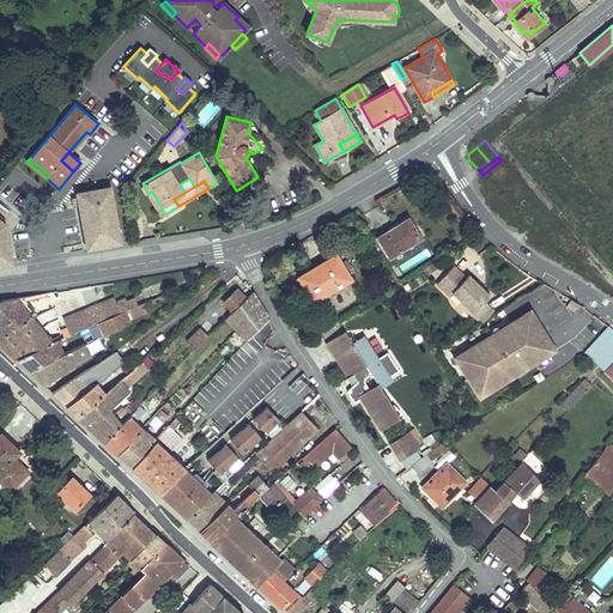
[(525,190),(517,181),(513,184),(521,194),(525,190)]
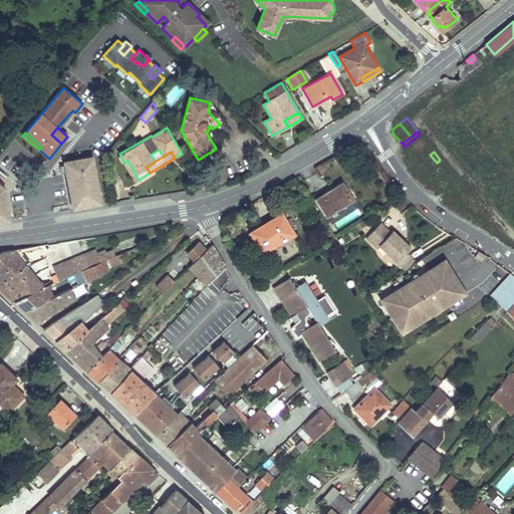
[(73,209),(101,204),(93,157),(65,162),(65,165),(67,173),(73,209)]
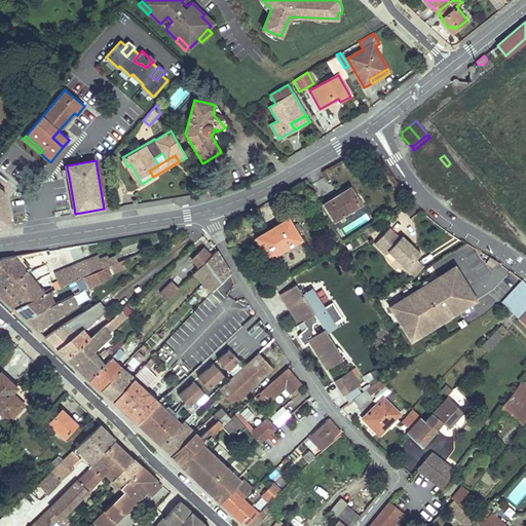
[(5,191),(0,187),(0,226),(11,225),(5,191)]
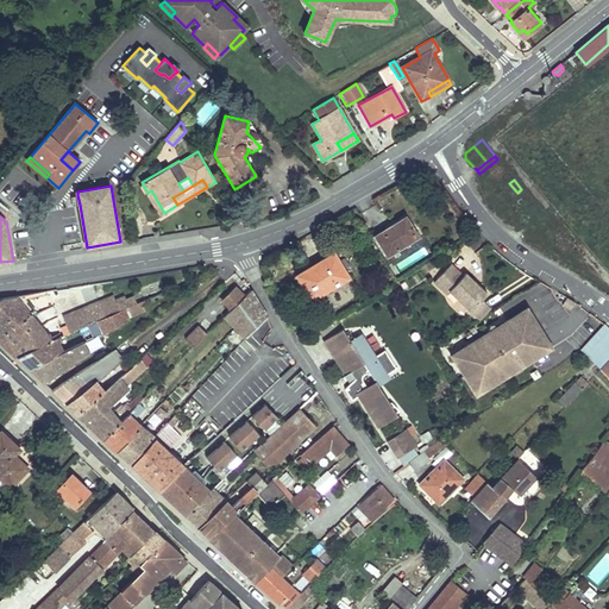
[(406,217),(375,236),(387,257),(419,237),(406,217)]
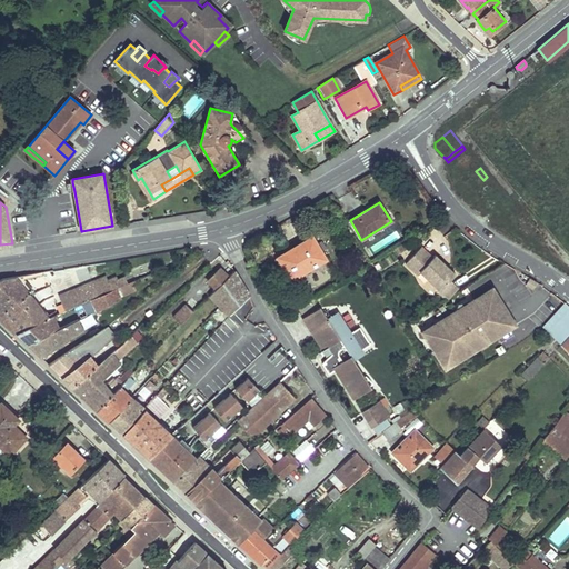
[(326,259),(312,236),(277,257),(291,280),(326,259)]
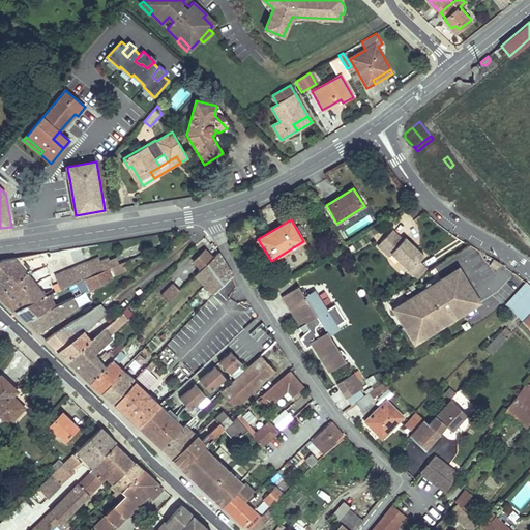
[(391,253),(411,270),(417,263),(424,256),(417,249),(415,251),(411,246),(413,244),(406,238),(404,240),(392,230),(380,243),(386,248),(384,251),(389,256),(391,253)]
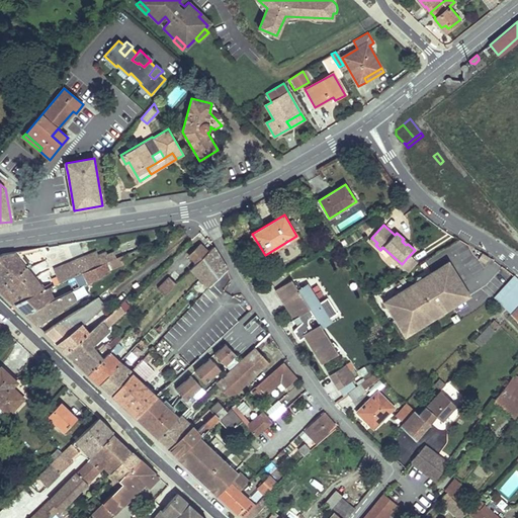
[(186,232),(183,229),(176,235),(178,238),(186,232)]
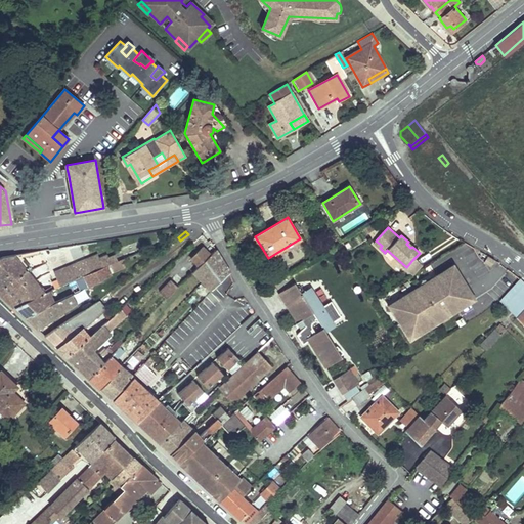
[(199,267),(213,252),(208,248),(210,247),(206,243),(190,259),(199,267)]
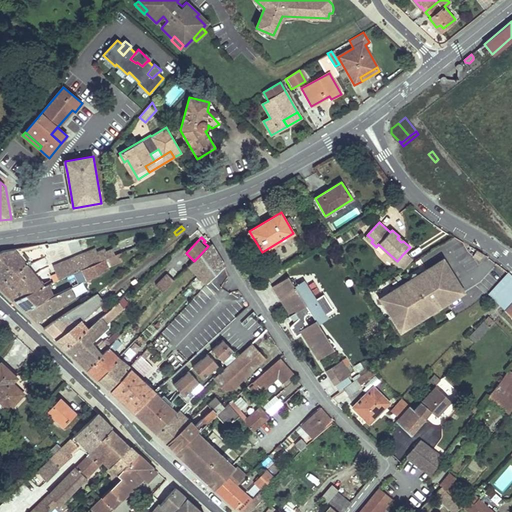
[(210,244),(208,246),(194,261),(189,266),(198,275),(217,255),(210,244)]
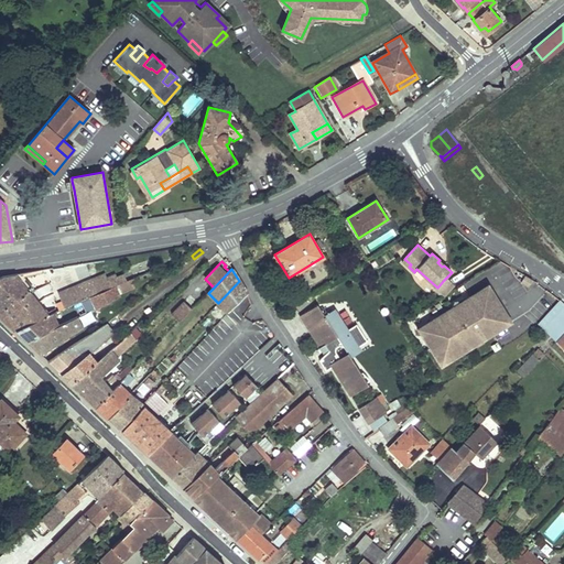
[(0,312),(10,301),(13,304),(18,299),(20,301),(29,291),(34,290),(30,284),(25,288),(15,274),(0,277),(0,312)]
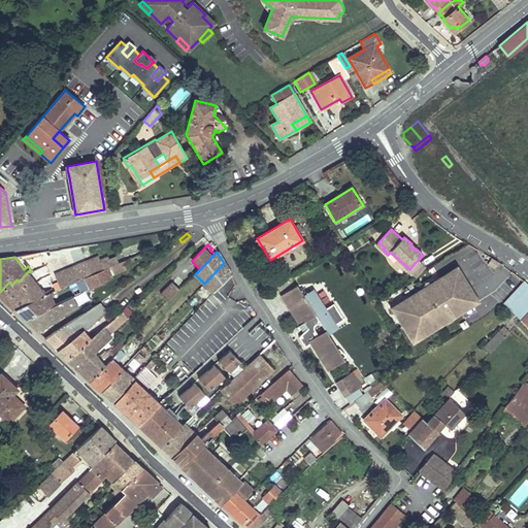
[(126,260),(103,269),(97,257),(55,274),(58,282),(52,285),(55,290),(72,283),(74,287),(85,282),(89,288),(112,276),(111,274),(125,268),(124,265),(128,264),(126,260)]
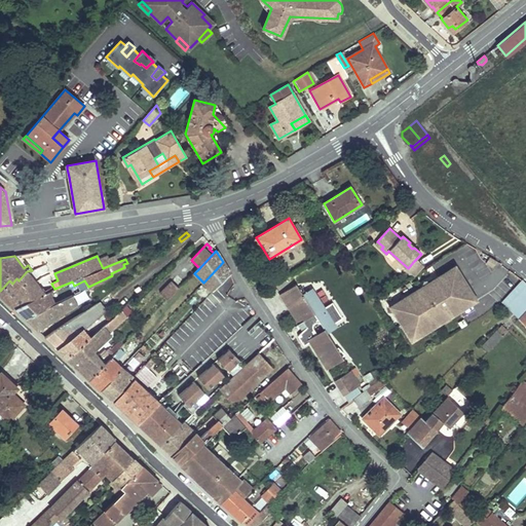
[(490,257),(486,263),(493,267),(497,261),(490,257)]
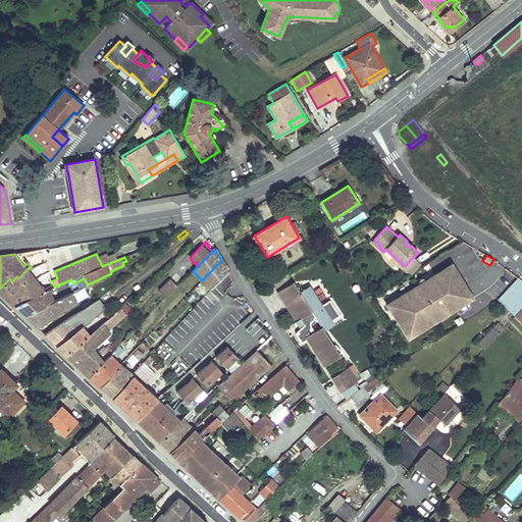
[(419,267),(411,259),(405,266),(412,274),(419,267)]
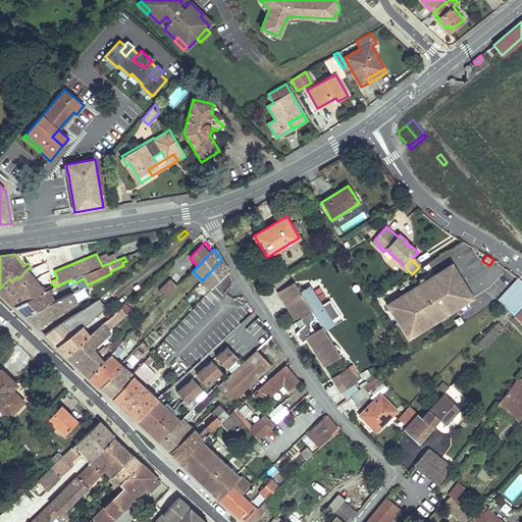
[(228,271),(221,260),(202,280),(211,290),(228,271)]
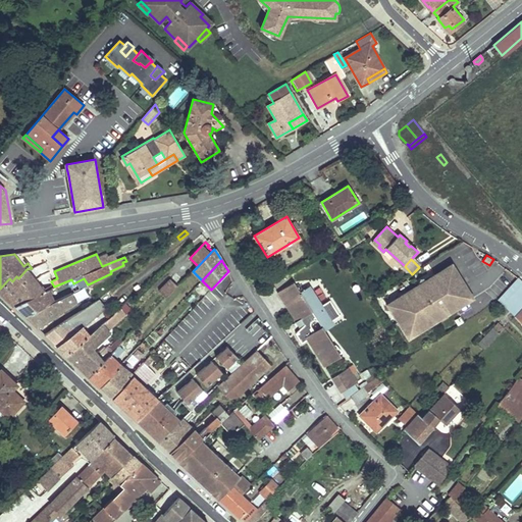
[(452,264),(435,274),(446,290),(450,288),(453,292),(449,295),(456,306),(457,309),(474,299),(452,264)]
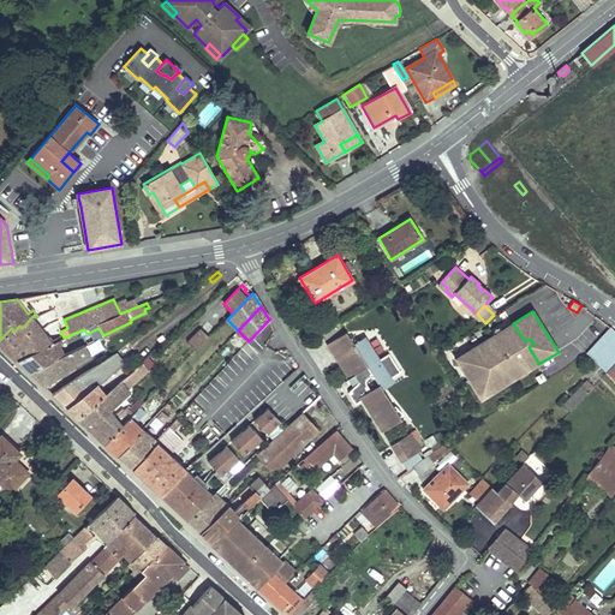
[(0,345),(17,360),(52,342),(33,320),(37,316),(31,317),(22,328),(19,326),(15,332),(11,328),(0,340),(0,345)]
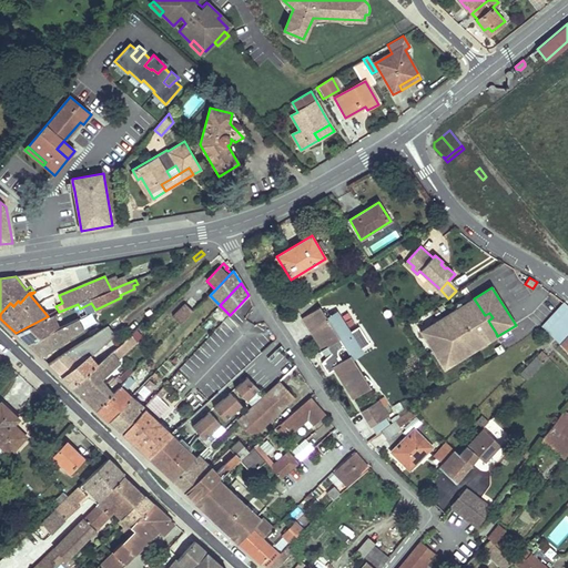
[(468,306),(459,312),(457,308),(430,325),(433,328),(427,332),(430,335),(425,338),(439,362),(445,358),(447,363),(453,359),(454,363),(479,347),(477,345),(496,333),(488,321),(493,317),(489,313),(485,315),(474,298),(466,303),(468,306)]
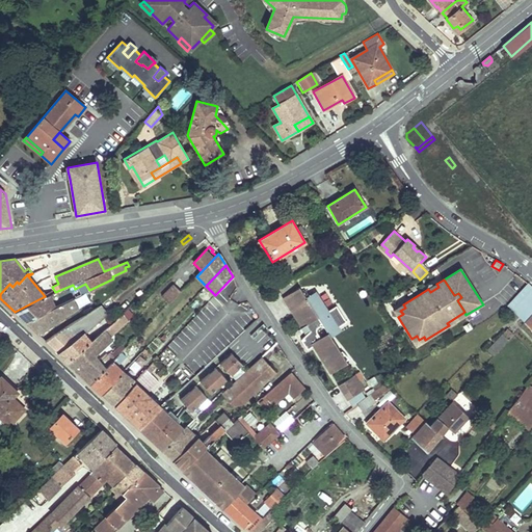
[(89,290),(85,284),(75,289),(78,296),(89,290)]
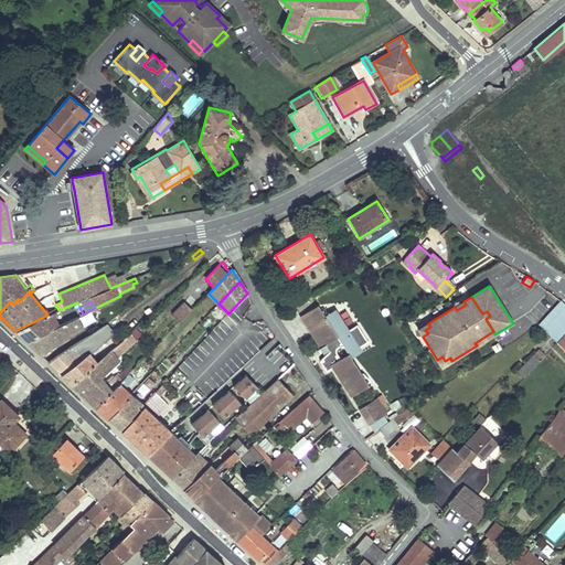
[(180,322),(192,310),(184,302),(172,315),(180,322)]
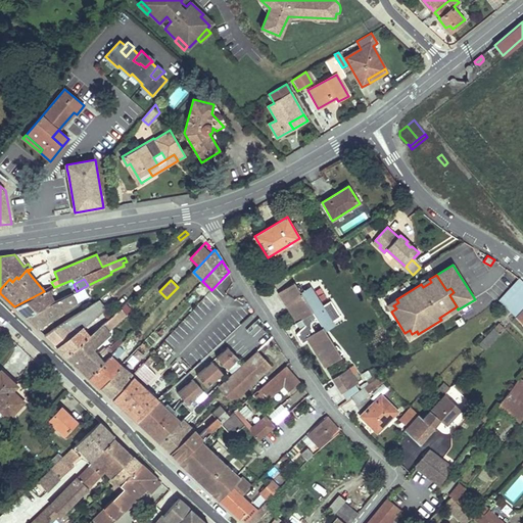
[(522,324),(522,284),(518,280),(500,301),(504,304),(504,305),(515,317),(522,324)]
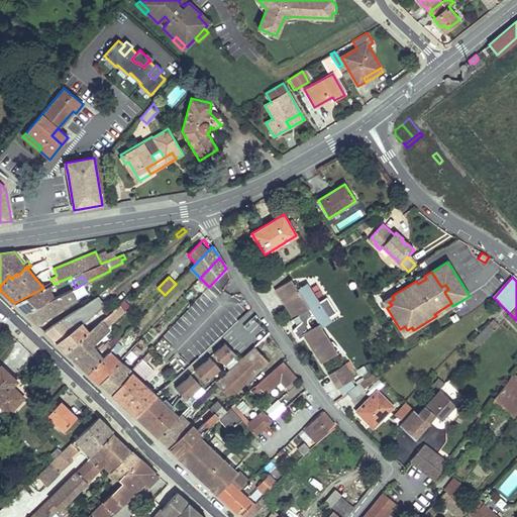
[(328,355),(336,350),(338,348),(332,341),(331,342),(321,327),(319,323),(329,317),(336,312),(326,297),(318,302),(307,283),(297,289),(291,280),(275,290),(289,312),(293,309),(301,321),(297,324),(292,329),(299,340),(305,336),(321,363),(329,357),(328,355)]
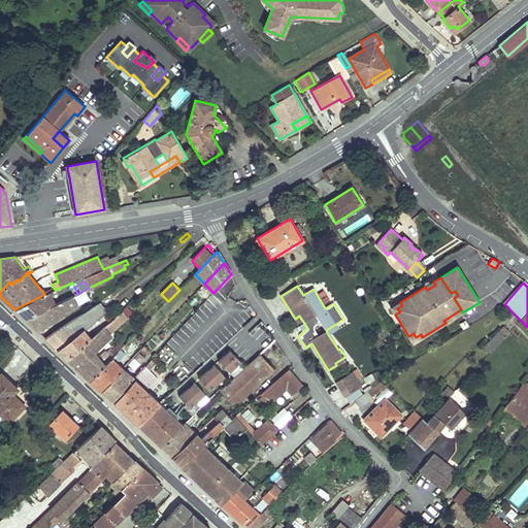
[(25,320),(53,306),(46,293),(44,294),(14,309),(25,320)]
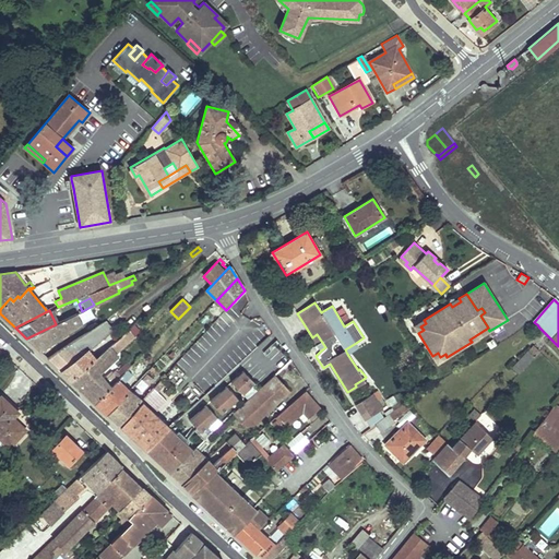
[(123,323),(129,329),(133,324),(142,318),(137,311),(123,323)]
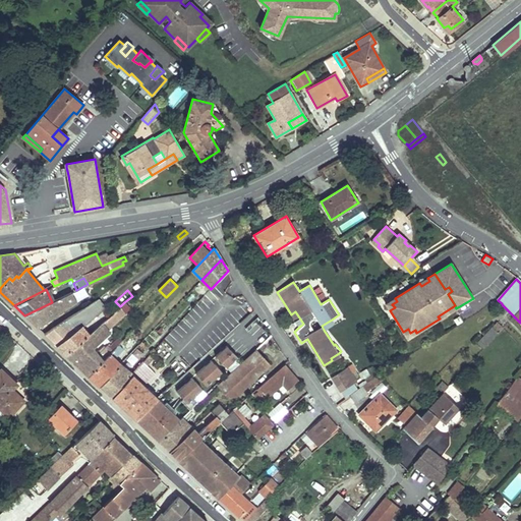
[(52,302),(24,315),(37,327),(76,301),(71,292),(52,302)]
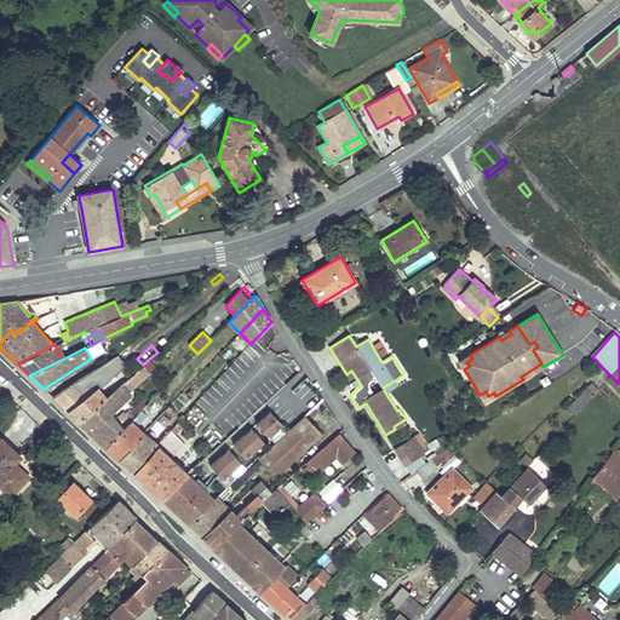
[(78,422),(105,397),(99,389),(125,367),(115,355),(52,397),(78,422)]
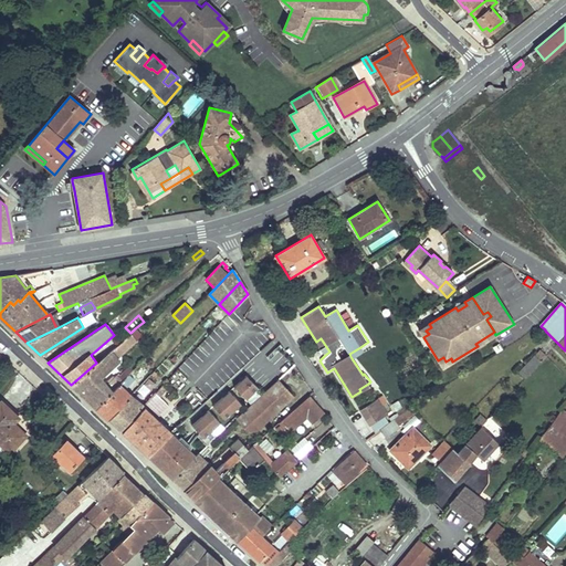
[(429,324),(419,331),(423,337),(429,334),(426,331),(431,327),(429,324)]
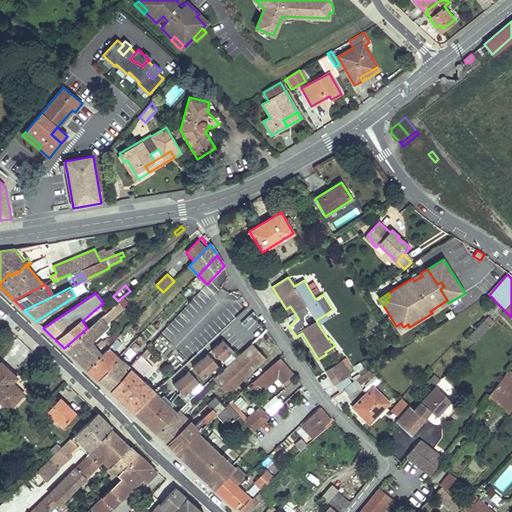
[(103,322),(116,311),(122,306),(121,305),(118,301),(97,320),(87,328),(64,348),(87,369),(101,355),(96,348),(90,341),(107,327),(103,322)]
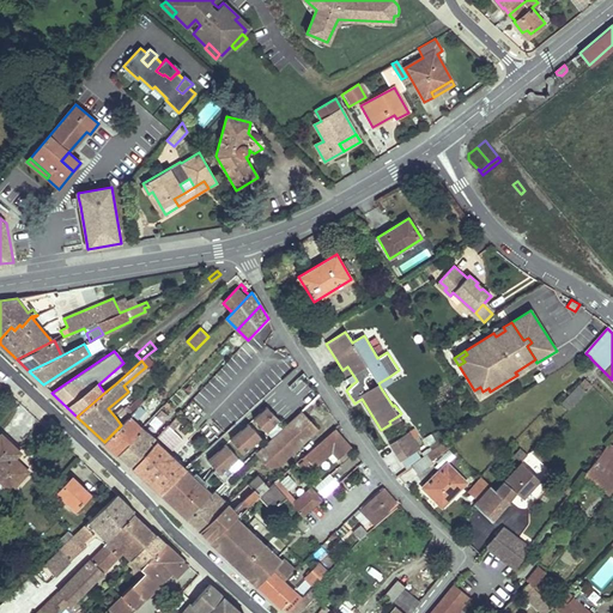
[(347,366),(343,370),(352,384),(357,381),(347,366)]
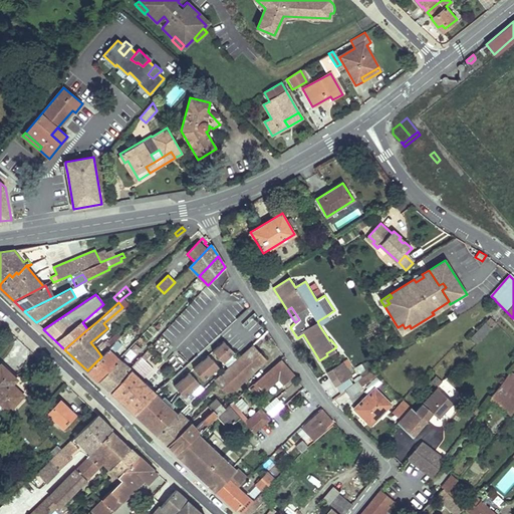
[(107,328),(121,316),(116,312),(103,323),(107,328)]
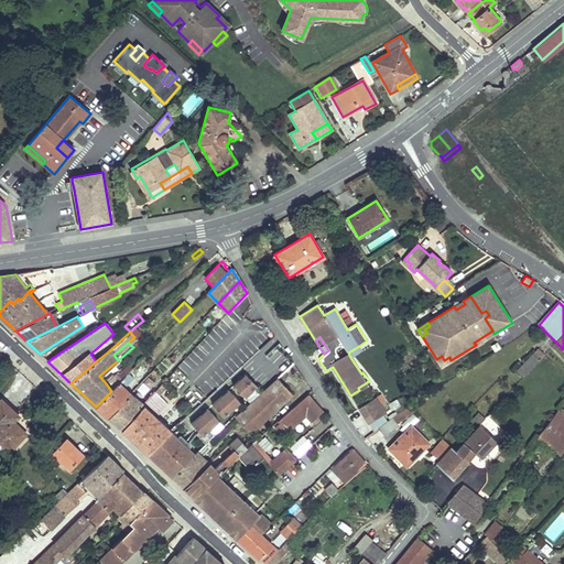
[(281,346),(279,344),(266,356),(268,359),(281,346)]
